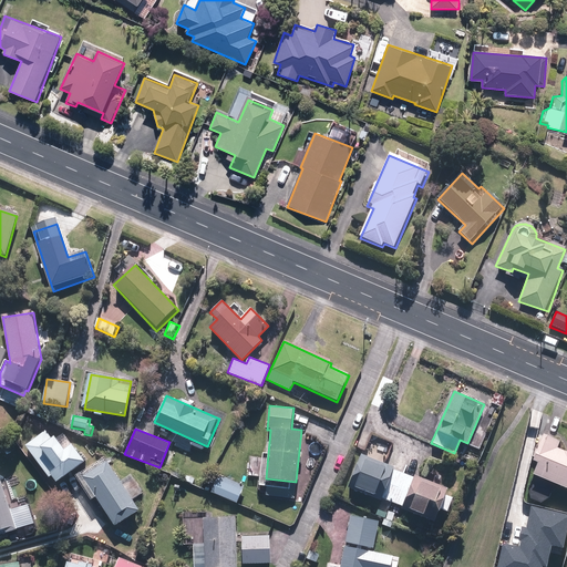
[(532,460),(536,462),(531,473),(566,488),(566,452),(557,449),(560,442),(534,431),(524,453),(533,456),(532,460)]
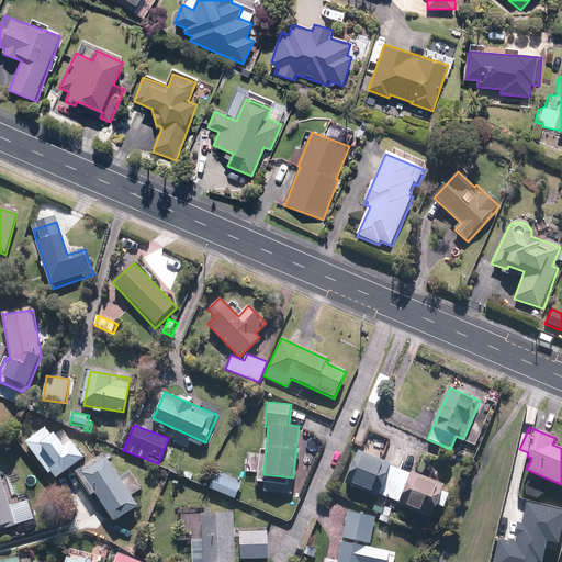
[(450,492),(442,490),(445,485),(355,450),(341,482),(431,517),(437,504),(445,507),(450,492)]
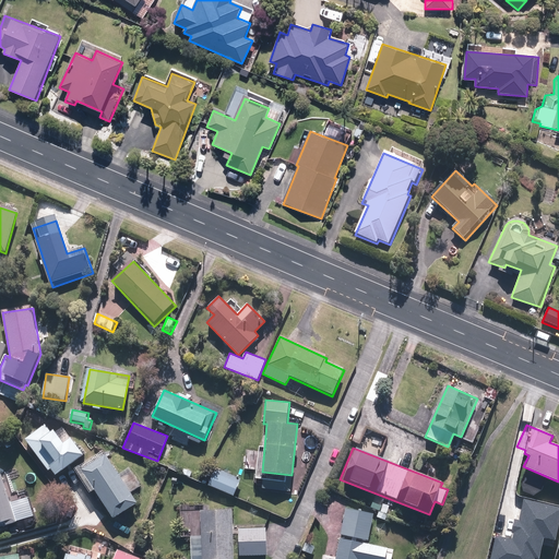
[(117,475),(100,449),(73,466),(91,494),(95,490),(113,518),(135,502),(130,495),(142,486),(130,466),(117,475)]
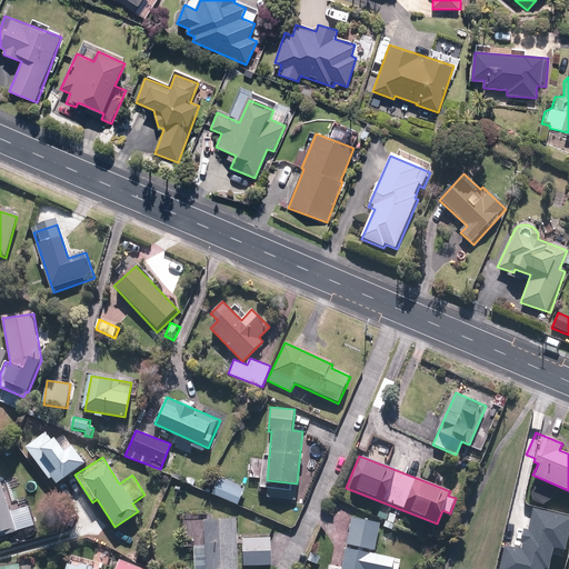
[(217,475),(209,491),(237,505),(245,488),(217,475)]
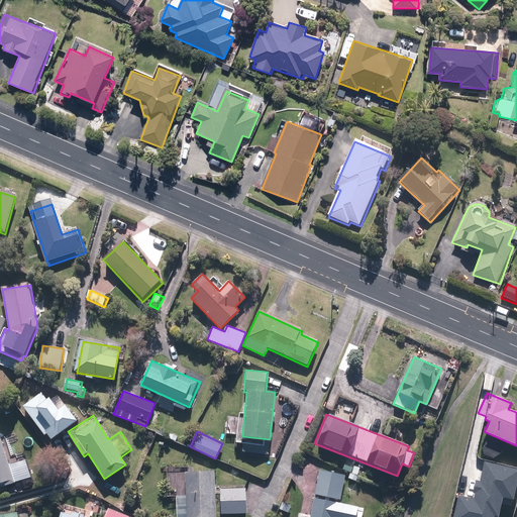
[(6,497),(35,487),(23,452),(11,457),(5,438),(0,439),(0,488),(3,487),(6,497)]
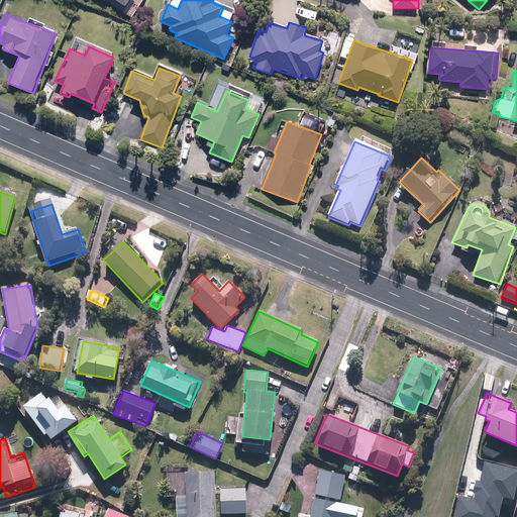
[(516,499),(516,469),(488,461),(479,499),(458,494),(452,516),(492,516),(493,515),(500,516),(504,497),(516,499)]
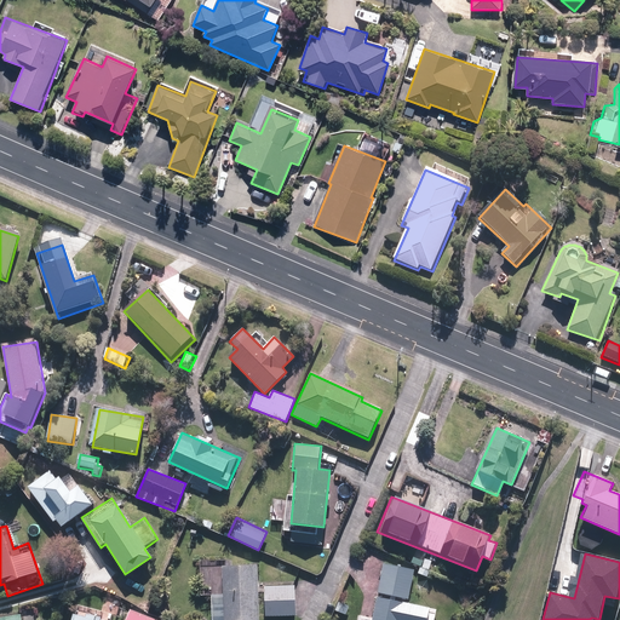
[(257,619),(258,566),(233,566),(233,561),(200,560),(199,596),(213,596),(212,619),(257,619)]
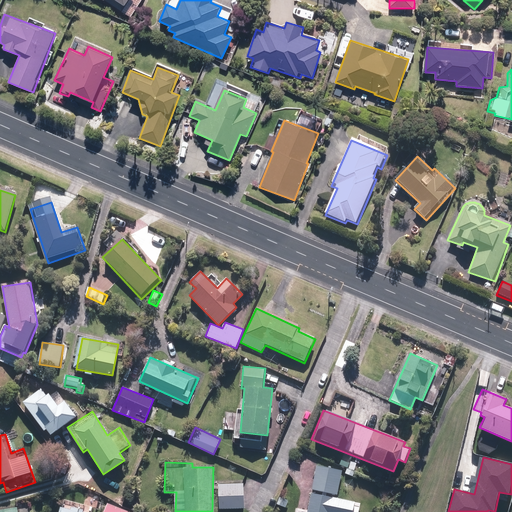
[(343,470),(316,464),(310,492),(312,492),(308,510),(300,508),(299,511),(357,511),(359,502),(337,498),(343,470)]
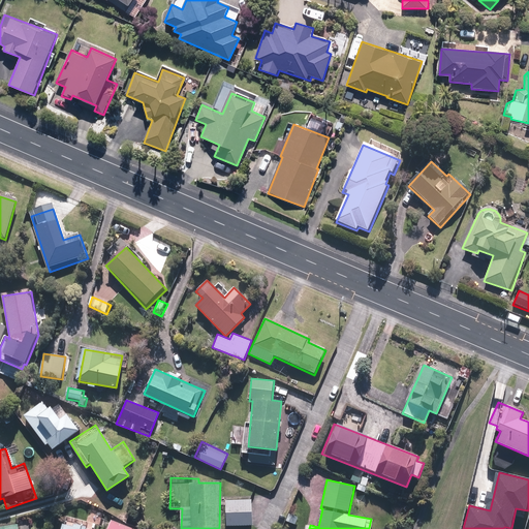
[(251,501),(225,500),(225,527),(251,527),(251,501)]
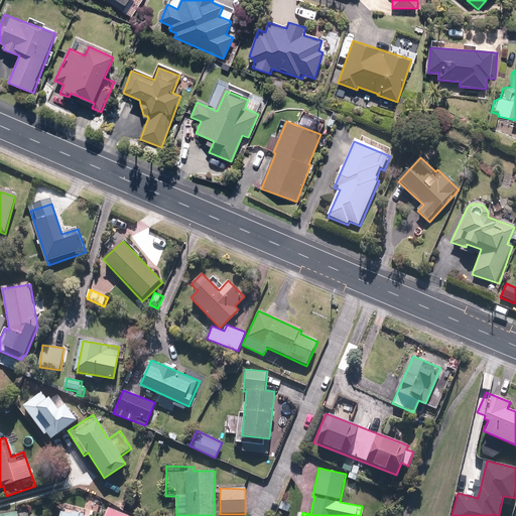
[(131,515),(109,507),(105,515),(131,515)]
